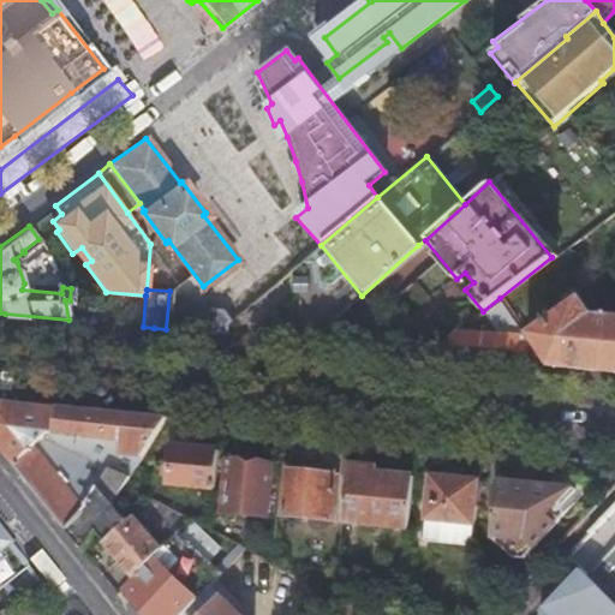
[(565,305),(525,335),(547,366),(601,371),(614,372),(614,317),(592,316),(579,297),(572,302),(566,293),(560,298),(565,305)]
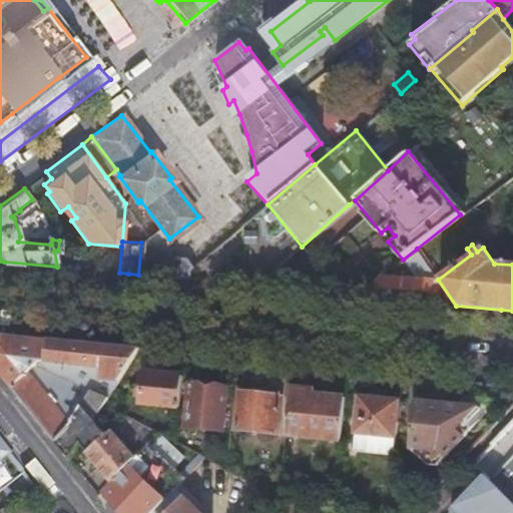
[(417,248),(403,260),(416,276),(414,279),(383,275),(377,280),(374,298),(407,300),(440,302),(456,306),(438,280),(417,248)]
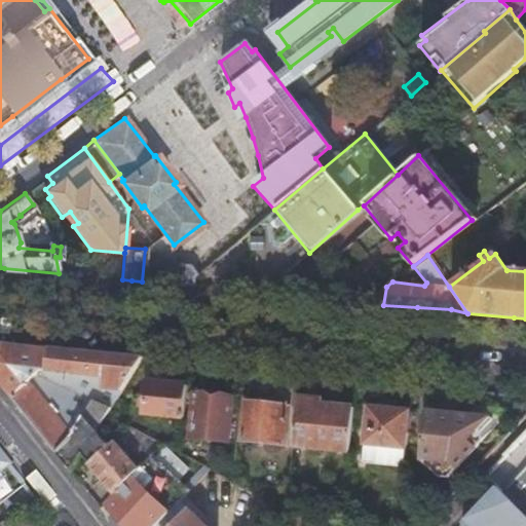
[(191,266),(180,265),(176,269),(174,285),(190,287),(193,285),(194,277),(196,274),(191,266)]
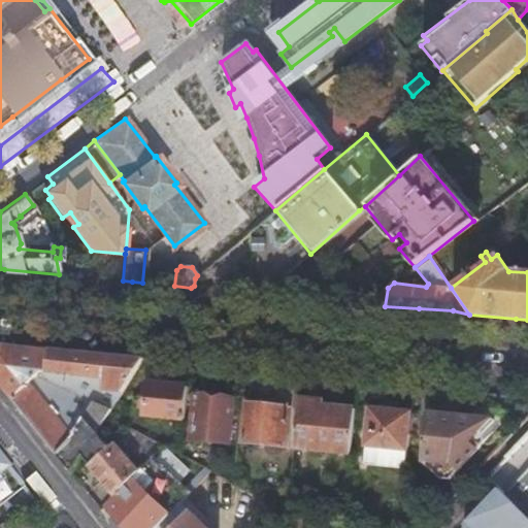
[(0,386),(55,455),(71,438),(74,435),(71,432),(93,400),(110,408),(122,391),(140,360),(52,351),(0,344),(0,386)]
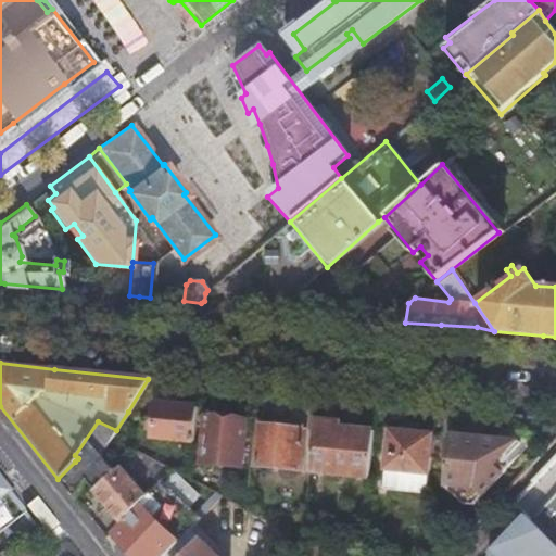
[(153,404),(150,440),(169,441),(169,440),(191,442),(196,407),(191,407),(190,406),(188,405),(186,404),(184,404),(181,404),(179,404),(178,404),(176,405),(175,405),(153,404)]
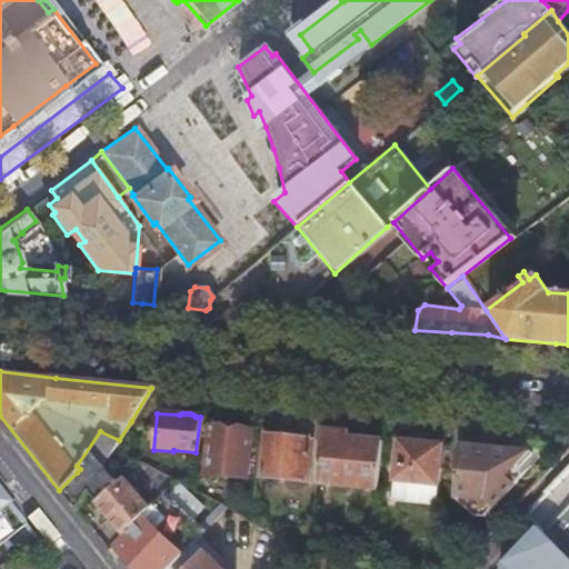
[(250,430),(208,426),(203,475),(246,478),(250,430)]
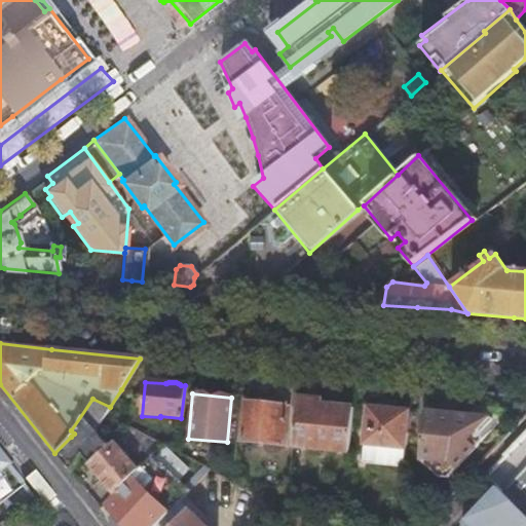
[(291,446),(346,452),(351,408),(317,405),(318,399),(296,397),(291,446)]
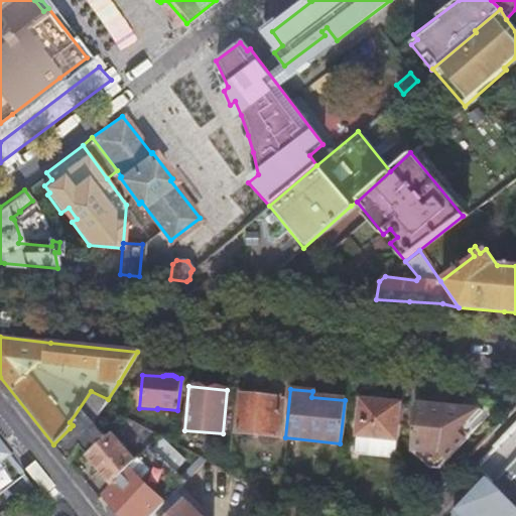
[(53,444),(67,462),(78,444),(92,423),(108,399),(91,391),(70,422),(73,425),(70,428),(53,444)]
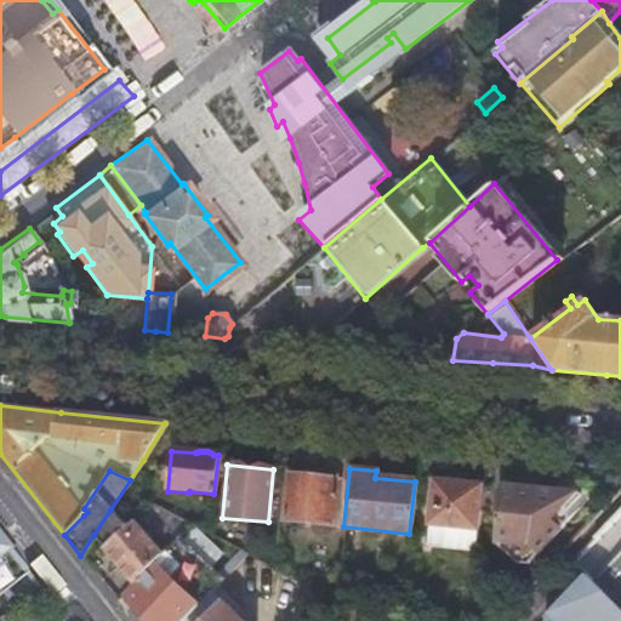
[(329,524),(332,525),(337,479),(331,479),(331,476),(289,472),(289,474),(286,474),(281,519),(311,523),(311,529),(313,534),(325,535),(329,531),(329,524)]
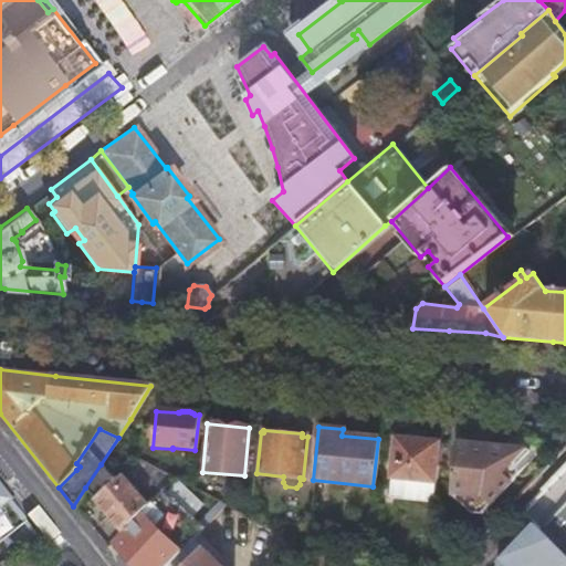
[(396,437),(390,477),(402,479),(401,498),(432,501),(440,441),(396,437)]
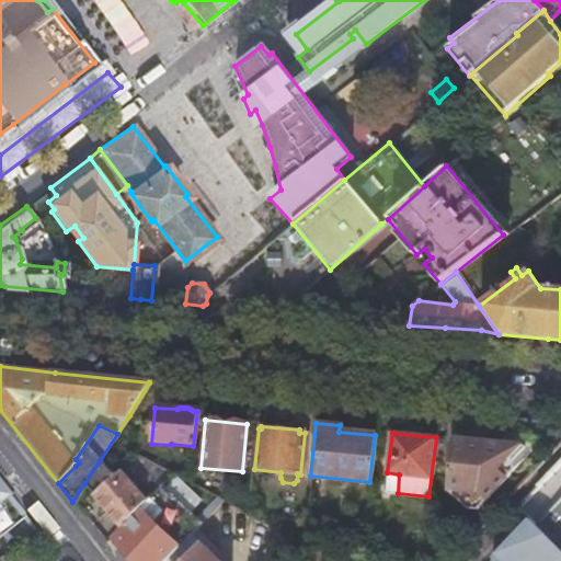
[(451,437),(445,489),(465,508),(472,510),(534,446),(451,437)]
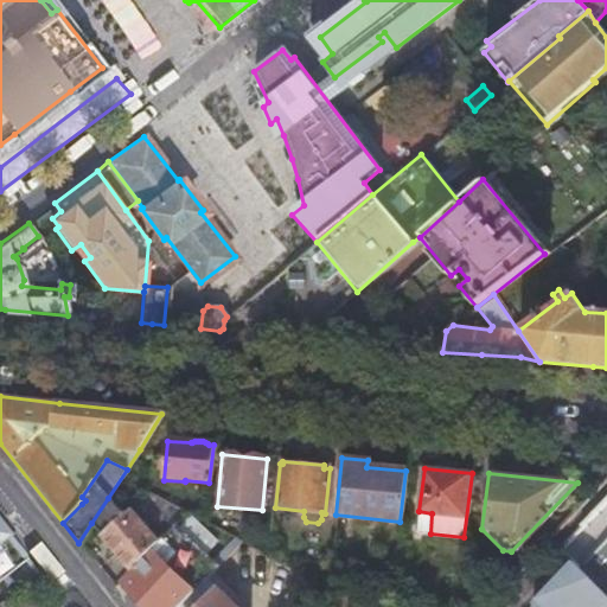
[(108,498),(91,523),(131,570),(158,542),(128,511),(123,515),(108,498)]
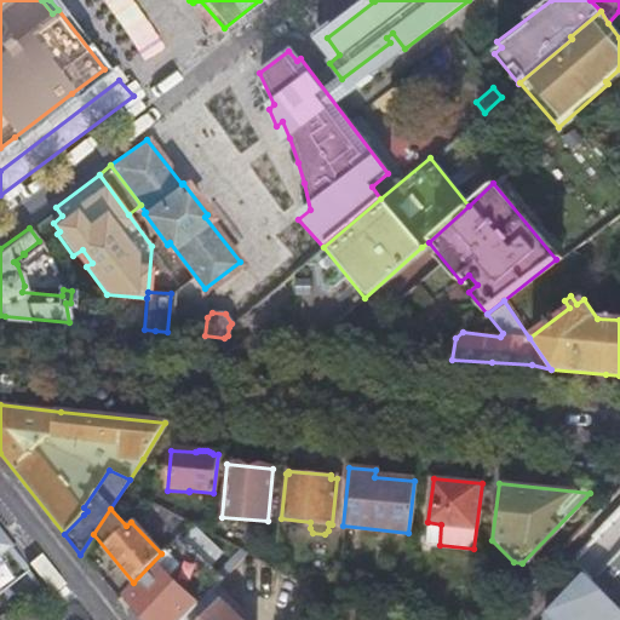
[(133,583),(122,593),(144,619),(182,619),(191,610),(223,578),(178,535),(161,554),(133,583)]
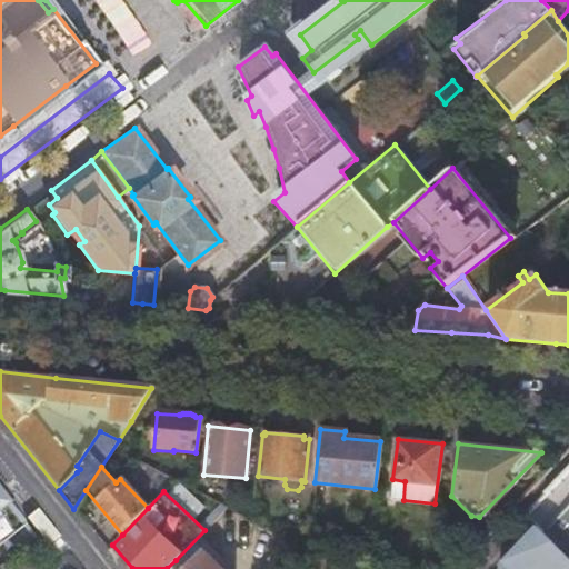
[(0,542),(22,525),(5,502),(0,506),(0,542)]
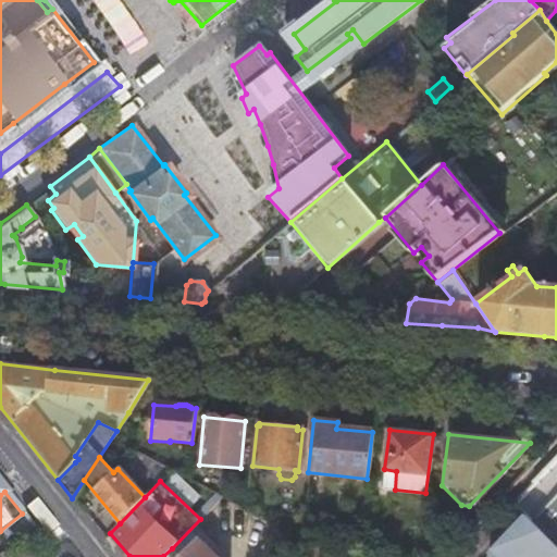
[(556,547),(556,493),(531,521),(556,547)]
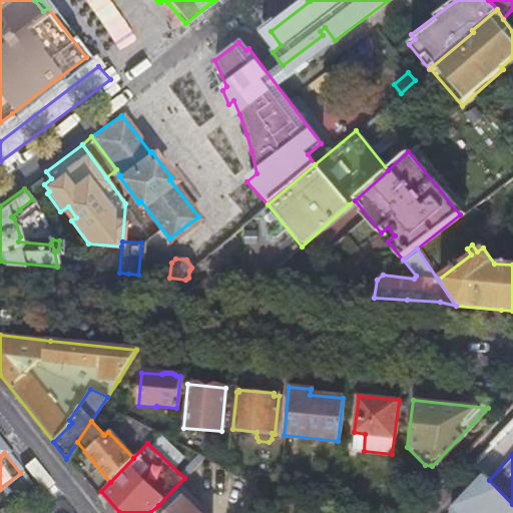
[(512,512),(512,504),(489,480),(483,474),(450,510),(452,512),(512,512)]
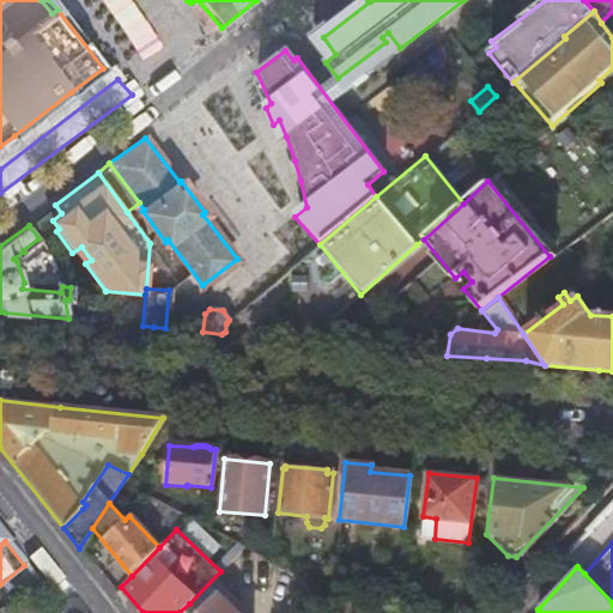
[(200,612),(199,612),(189,604),(180,612),(236,612),(218,595),(200,612)]
